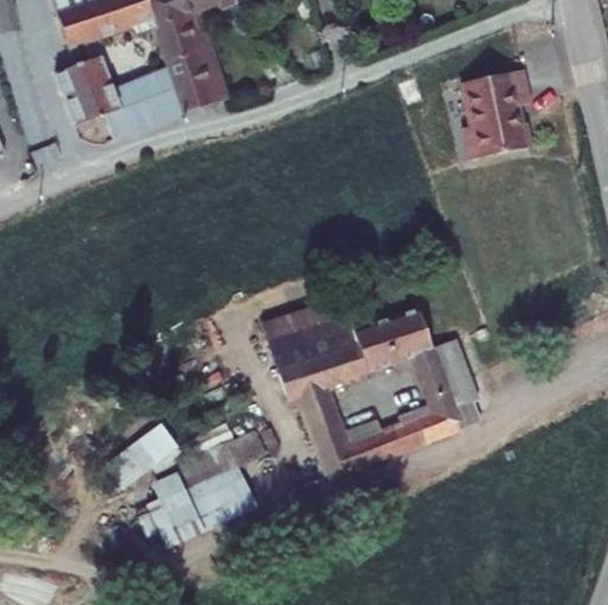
[(54,0),(68,44),(136,21),(143,43),(158,39),(145,0),(54,0)]
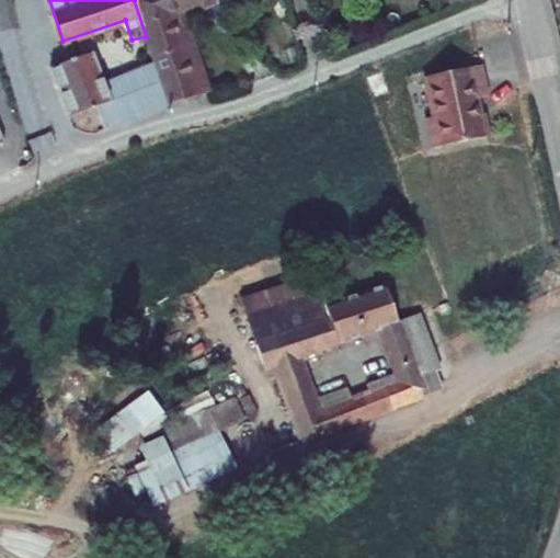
[(134,0),(146,36),(153,60),(167,104),(193,95),(189,83),(203,78),(186,31),(173,36),(166,13),(178,8),(195,0),(134,0)]
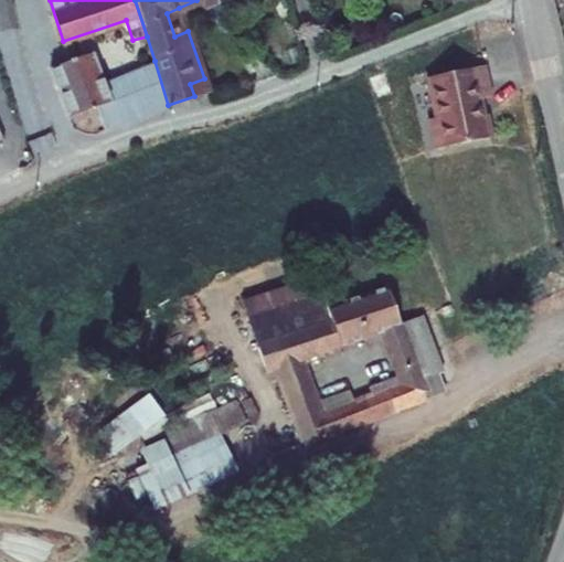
[(188,31),(179,8),(167,13),(174,36),(188,31)]
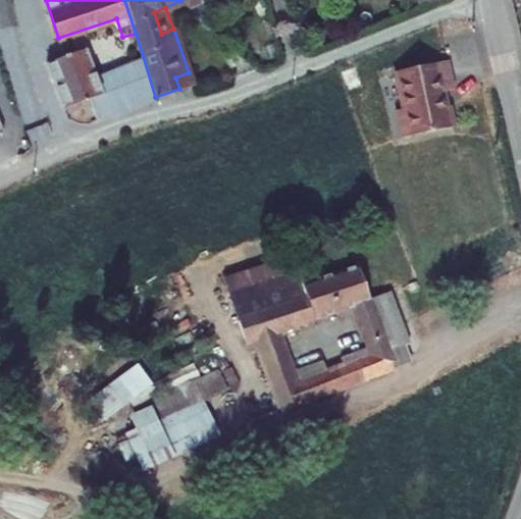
[(80,106),(82,101),(90,98),(99,119),(155,97),(143,56),(97,74),(88,47),(48,62),(65,106),(72,109),(80,106)]
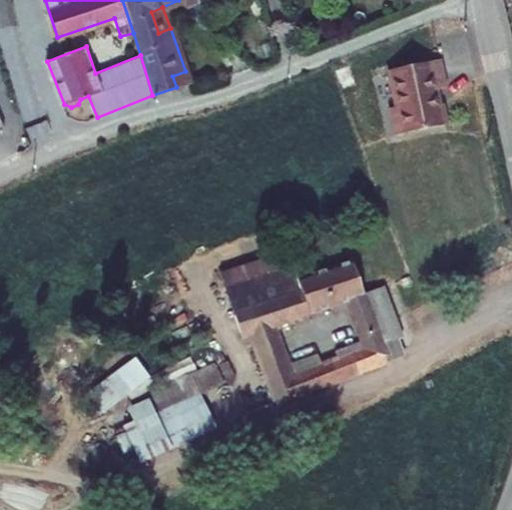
[(390,106),(396,133),(448,122),(444,102),(441,102),(437,87),(447,85),(441,57),(390,68),(398,104),(390,106)]
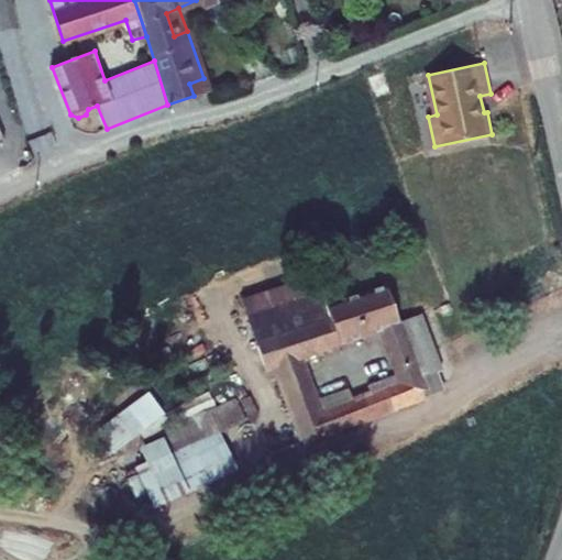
[(208,90),(204,78),(189,84),(194,96),(208,90)]
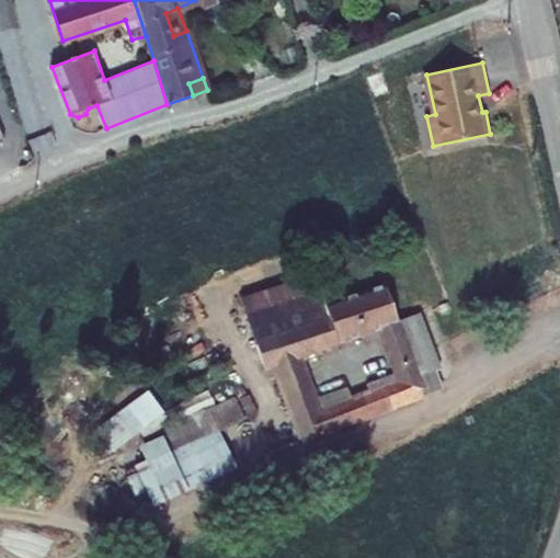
[(265,366),(274,363),(301,437),(326,425),(328,431),(426,394),(420,375),(437,368),(441,367),(421,310),(399,319),(387,283),(328,300),(318,271),(242,296),(265,366)]
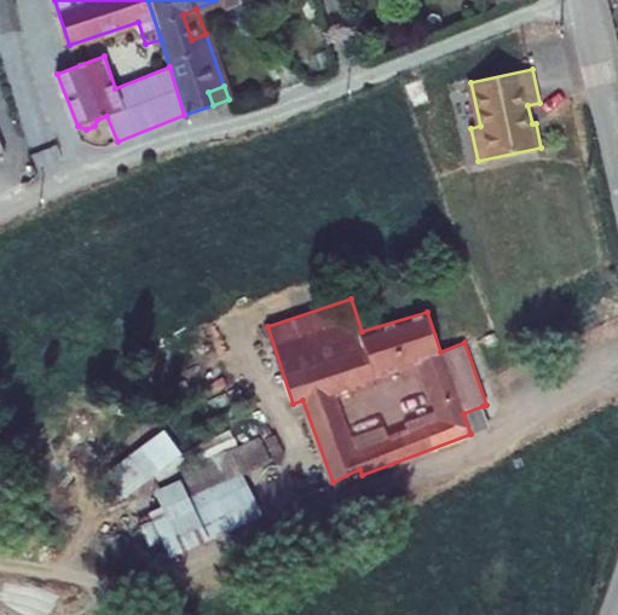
[(490,425),(483,406),(463,413),(471,434),(490,425)]
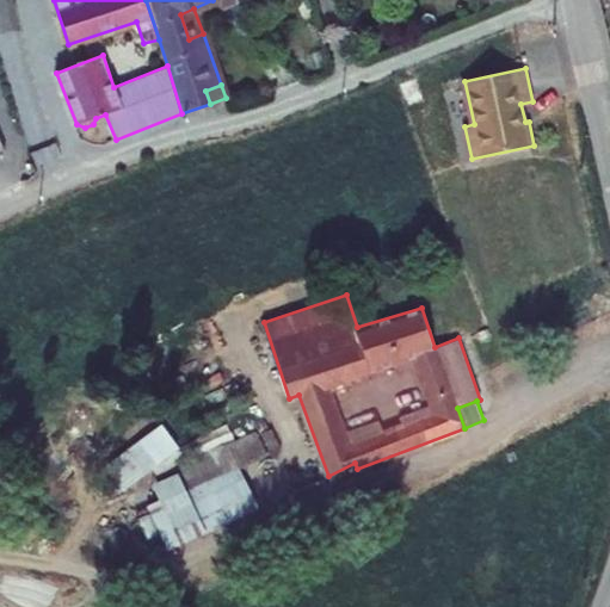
[(171,544),(264,509),(246,460),(272,450),(265,431),(156,471),(166,497),(155,501),(171,544)]
